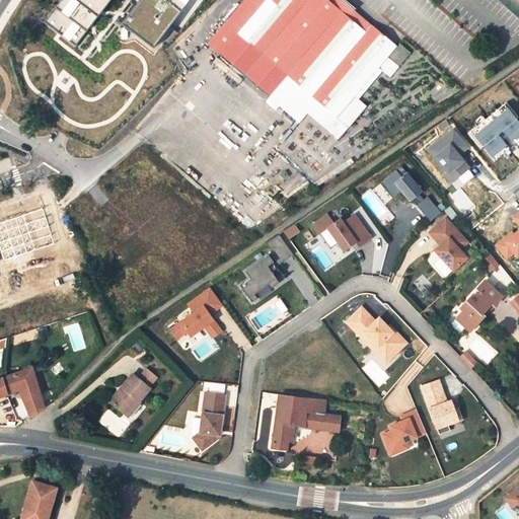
[(191,0),(60,0),(44,20),(75,44),(110,0),(142,0),(125,24),(155,46),(191,0)]
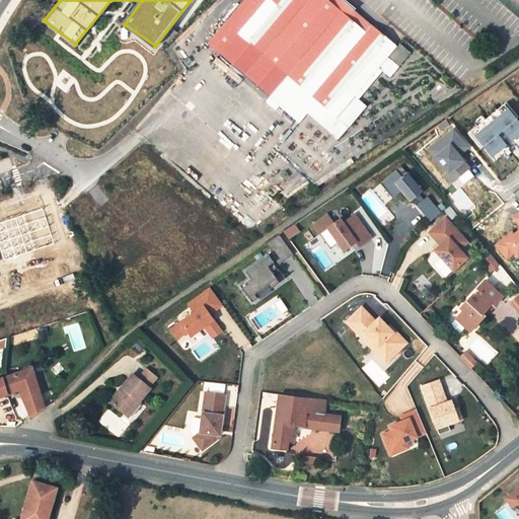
[(242,0),(207,42),(269,95),(287,74),(337,117),(398,46),(373,23),(366,31),(329,0),(242,0)]
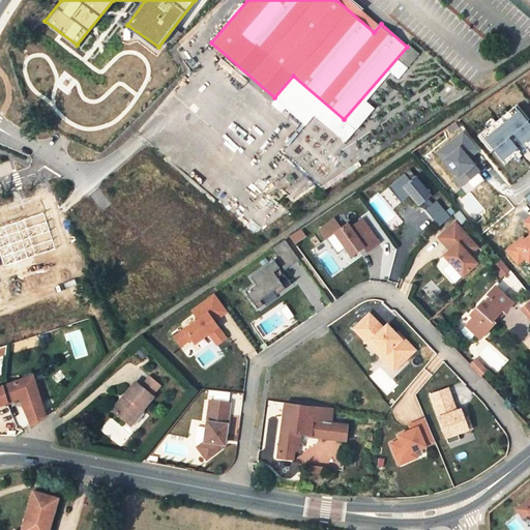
[(381,24),(352,0),(336,0),(374,32),(381,24)]
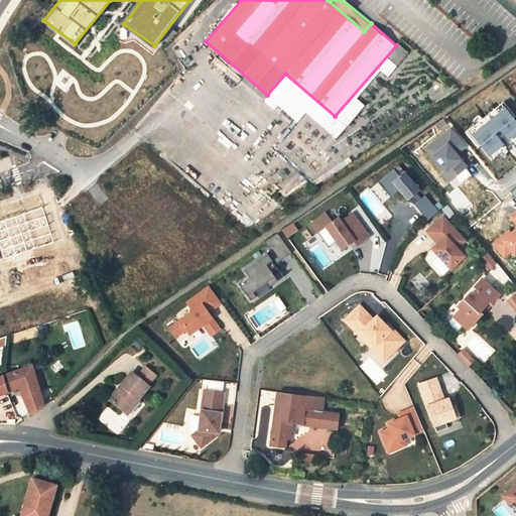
[(399,43),(379,67),(388,75),(408,51),(399,43)]
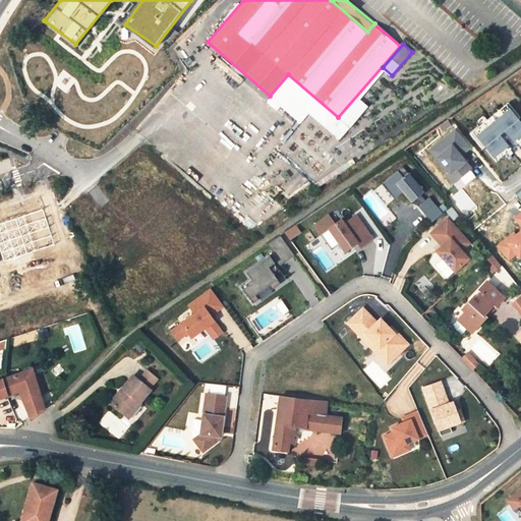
[(288,74),(271,96),(300,121),(308,111),(339,137),(367,105),(356,96),(338,117),(288,74)]
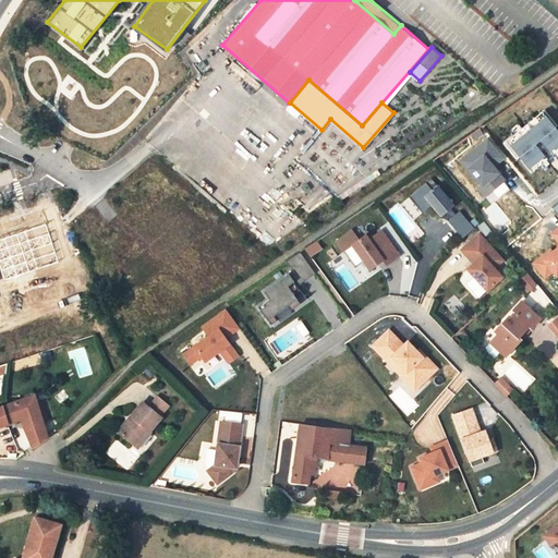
[(557,125),(545,109),(505,143),(517,158),(520,156),(532,171),(548,159),(538,146),(537,147),(534,144),(541,138),(553,155),(557,149),(557,130),(556,126),(557,125)]
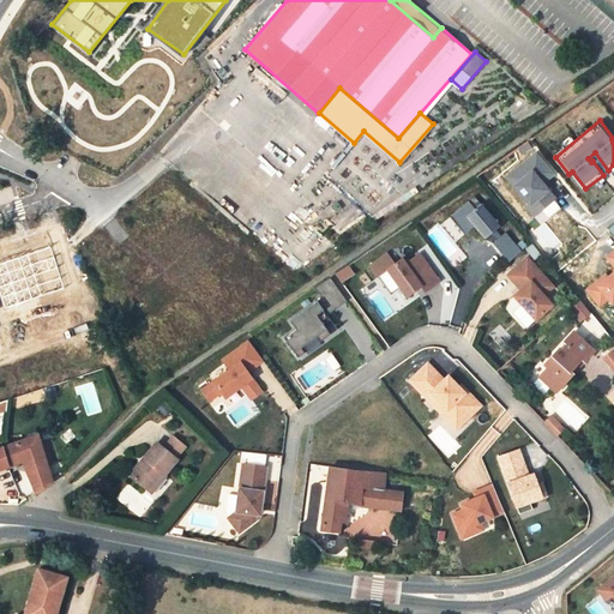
[(554,173),(537,152),(509,176),(530,204),(531,204),(536,200),(542,209),(555,198),(543,182),(554,173)]
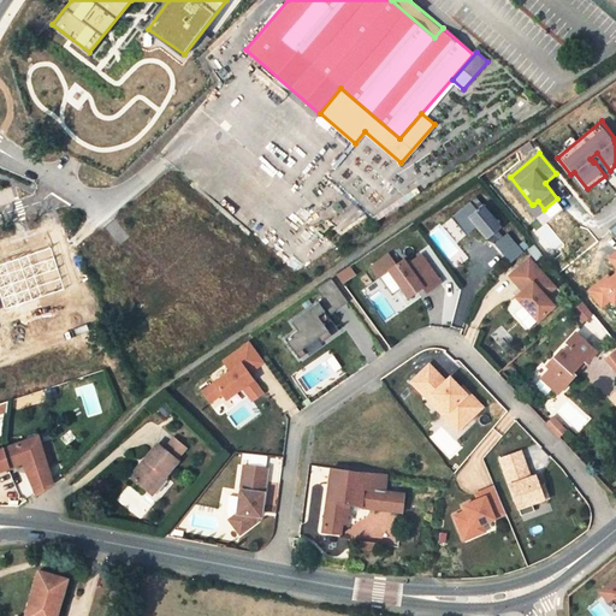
[(605,176),(610,171),(597,153),(590,159),(593,163),(594,161),(605,176)]
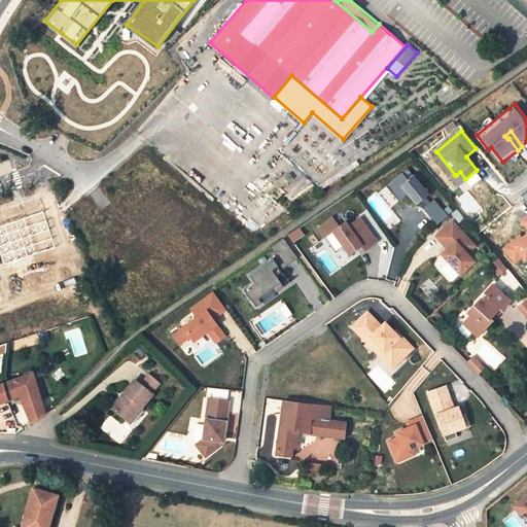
[(484,163),(477,153),(470,157),(478,167),(484,163)]
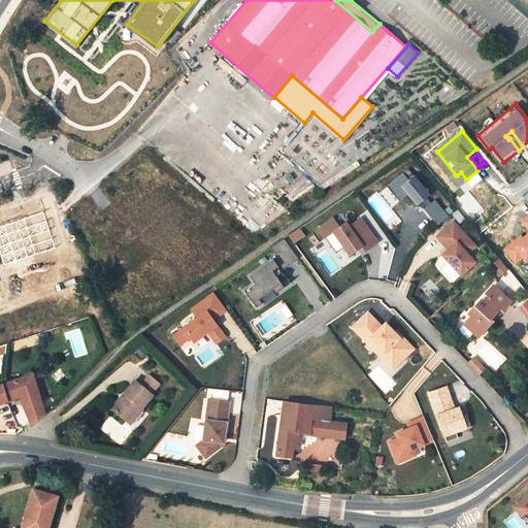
[(404,171),(388,185),(394,192),(397,190),(403,197),(409,193),(418,204),(431,193),(416,173),(409,177),(404,171)]
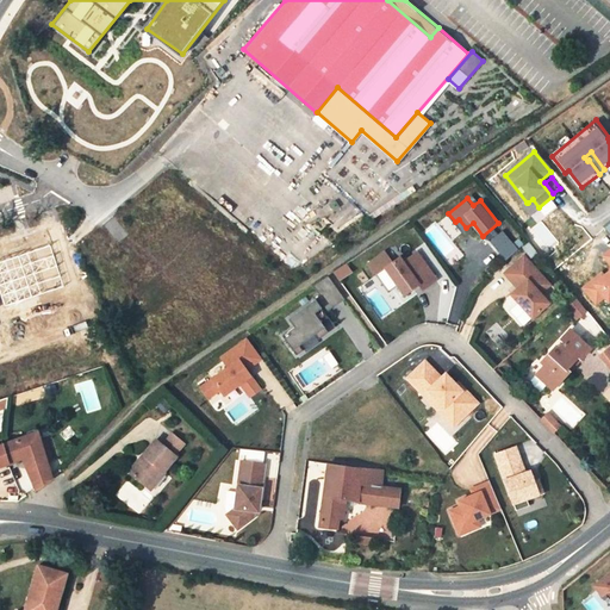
[(533,199),(528,203),(527,203),(523,205),(530,213),(539,207),(533,199)]
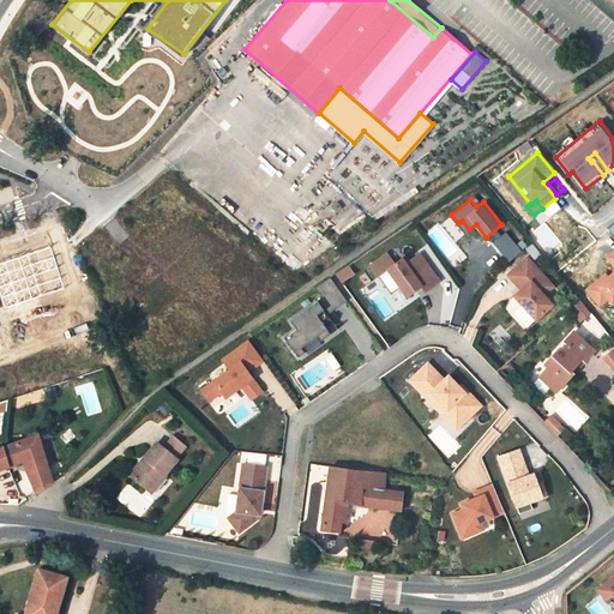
[(462,221),(458,223),(465,233),(469,229),(462,221)]
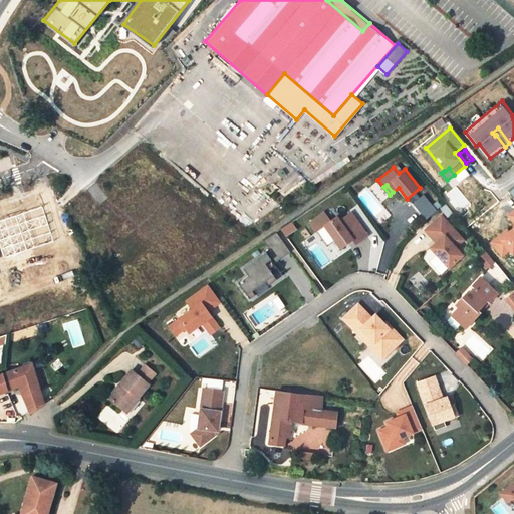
[(424,193),(414,202),(424,215),(434,206),(424,193)]
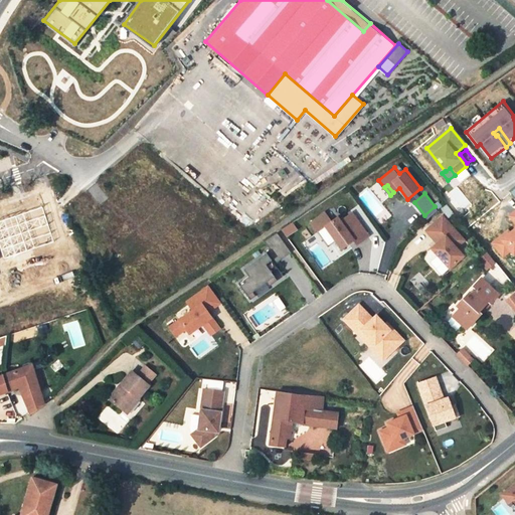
[(435,206),(424,215),(427,219),(438,210),(435,206)]
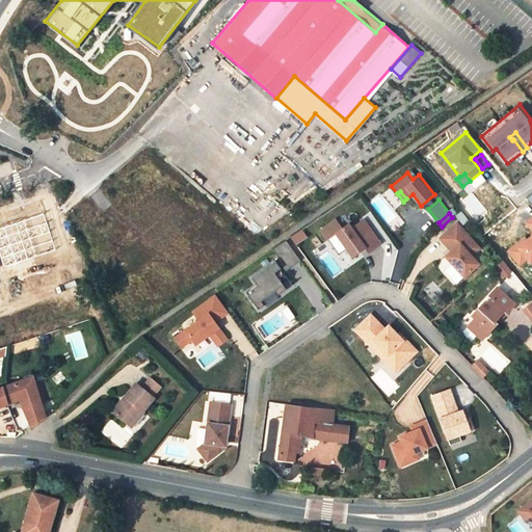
[(531,217),(527,222),(531,229),(531,235),(527,240),(523,243),(521,241),(509,250),(521,264),(528,258),(531,262),(531,261),(531,217)]
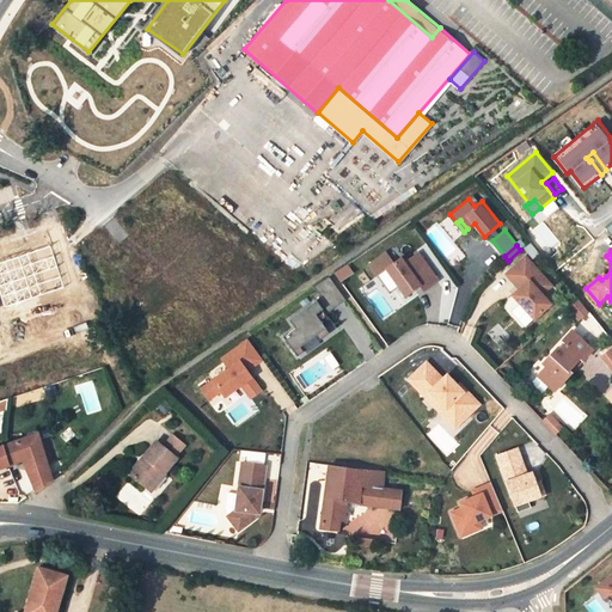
[(369,265),(377,276),(387,269),(407,297),(421,286),(424,291),(439,281),(418,252),(405,263),(402,258),(393,263),(386,254),(369,265)]
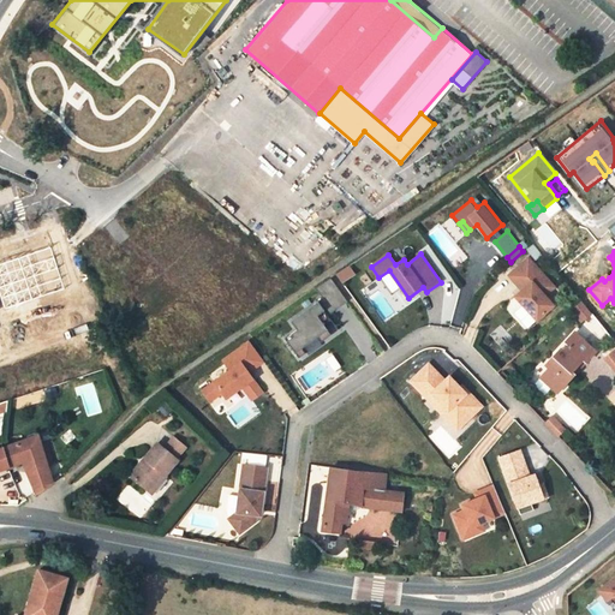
[(529,256),(513,270),(526,285),(523,288),(515,294),(537,318),(554,303),(545,293),(555,285),(529,256)]
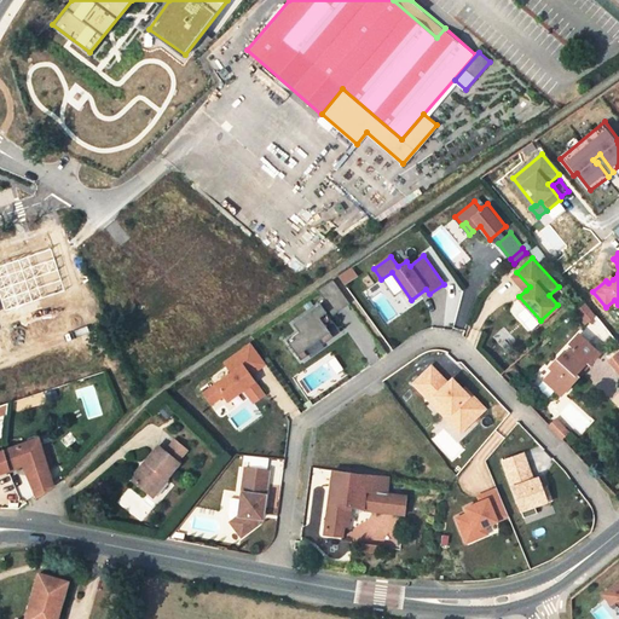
[(351,268),(339,277),(345,284),(357,276),(351,268)]
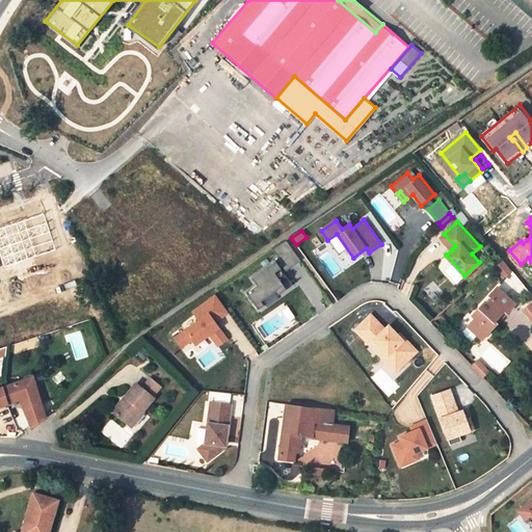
[(444,234),(441,237),(452,249),(455,246),(444,234)]
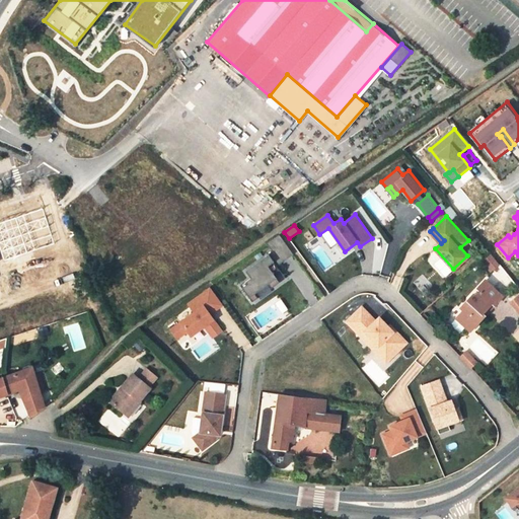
[(249,278),(239,285),(248,297),(254,293),(267,284),(270,288),(279,282),(273,274),(279,270),(276,266),(293,253),(280,235),(267,244),(272,250),(244,271),(249,278)]
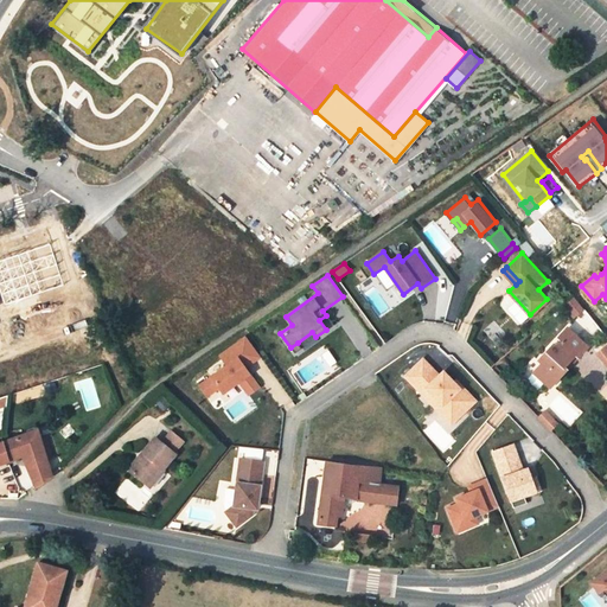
[(566,307),(575,318),(585,310),(576,299),(566,307)]
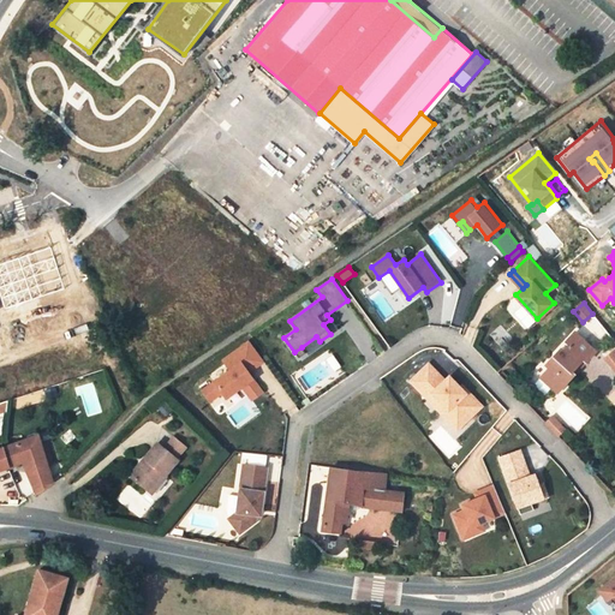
[(586,362),(595,351),(574,332),(566,341),(568,345),(563,351),(561,348),(547,364),(550,368),(542,376),(557,392),(574,374),(572,371),(584,359),(586,362)]
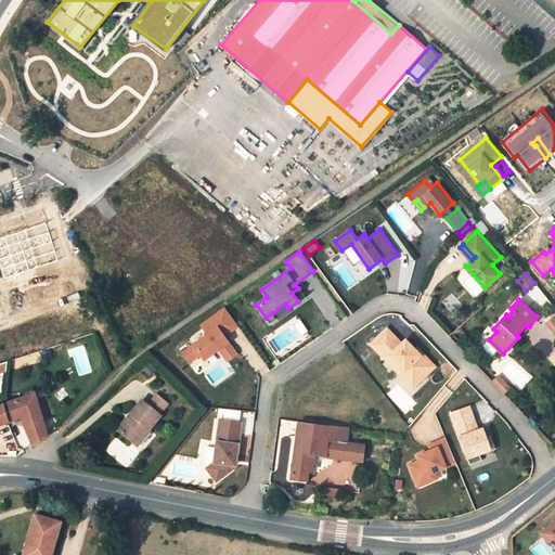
[(223,308),(201,325),(207,334),(181,352),(189,361),(199,353),(203,359),(218,348),(221,352),(231,346),(223,335),(221,333),(234,323),(223,308)]
